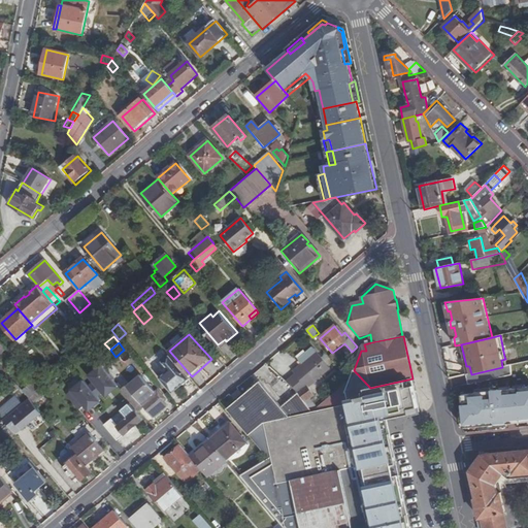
[(295,374),(287,382),(298,392),(300,394),(314,411),(321,406),(312,397),(316,393),(310,387),(318,382),(317,380),(331,368),(314,348),(299,360),(302,364),(293,371),(295,374)]
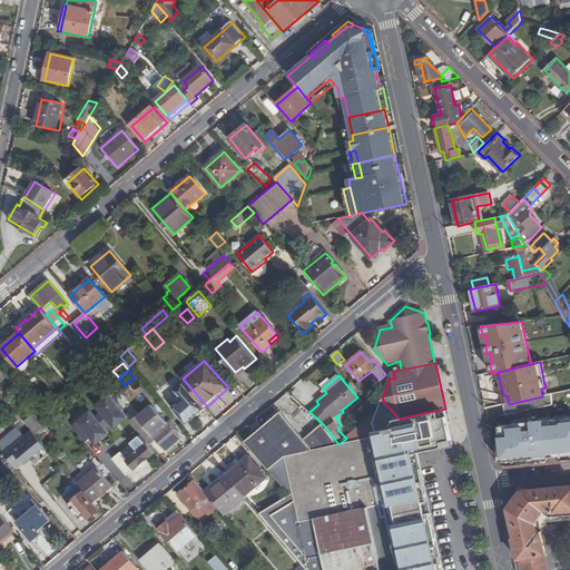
[(203,409),(182,384),(174,391),(182,400),(172,408),(186,424),(203,409)]
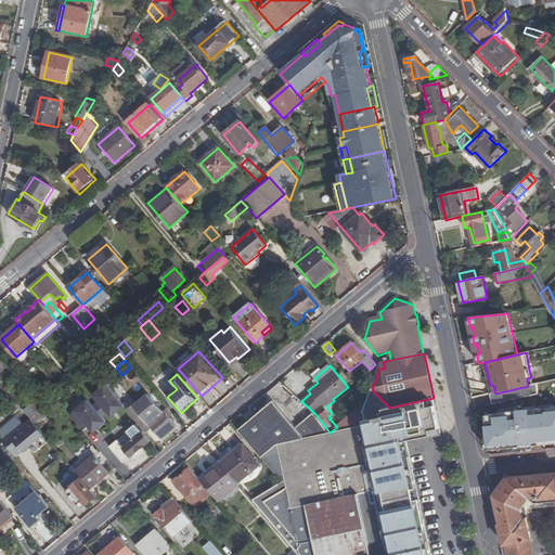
[(492,394),(490,395),(492,404),(539,395),(538,384),(532,385),(528,386),(495,394),(492,394)]
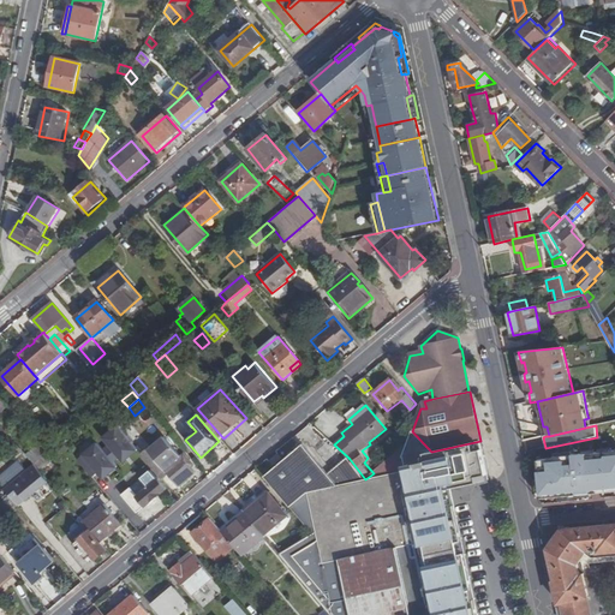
[(138,449),(118,427),(103,439),(111,446),(119,457),(124,461),(138,449)]
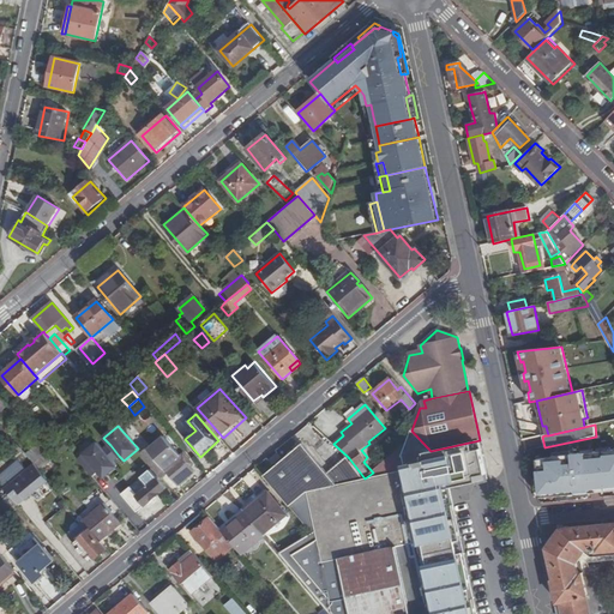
[(431,451),(411,431),(407,444),(373,473),(365,479),(349,458),(329,475),(302,445),(264,476),(312,533),(280,554),(329,613),(461,613),(476,611),(451,488),(488,480),(480,440),(431,451)]
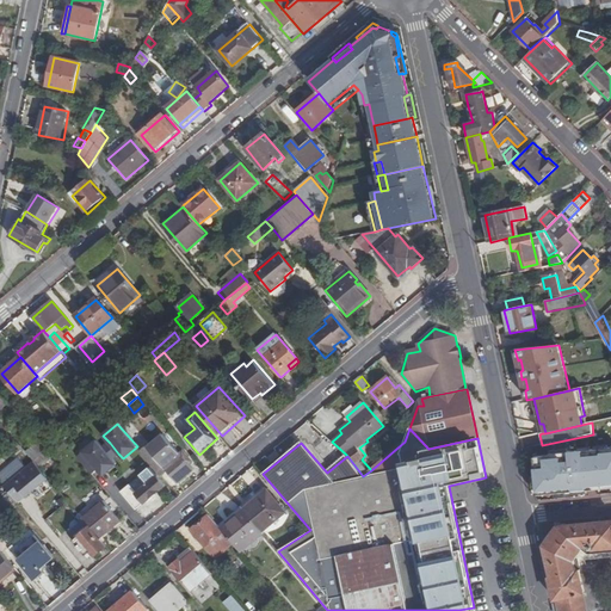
[(149,443),(141,451),(162,476),(168,471),(178,482),(193,469),(189,463),(192,461),(183,451),(180,454),(164,433),(150,445),(149,443)]
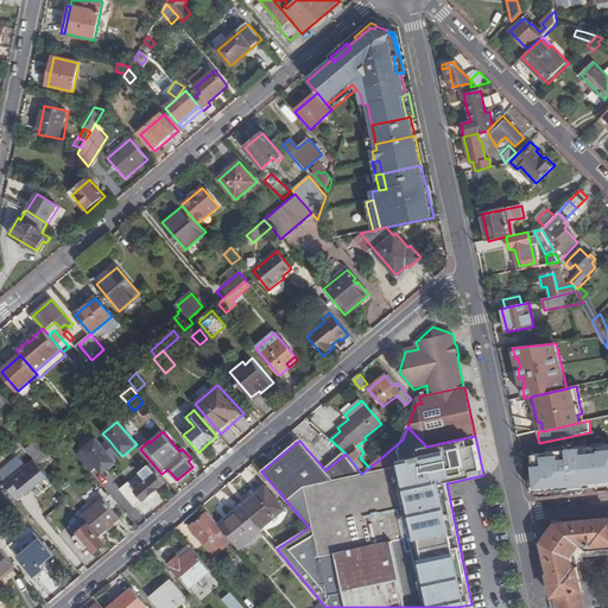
[(102,474),(116,462),(112,456),(102,445),(96,438),(83,450),(102,474)]
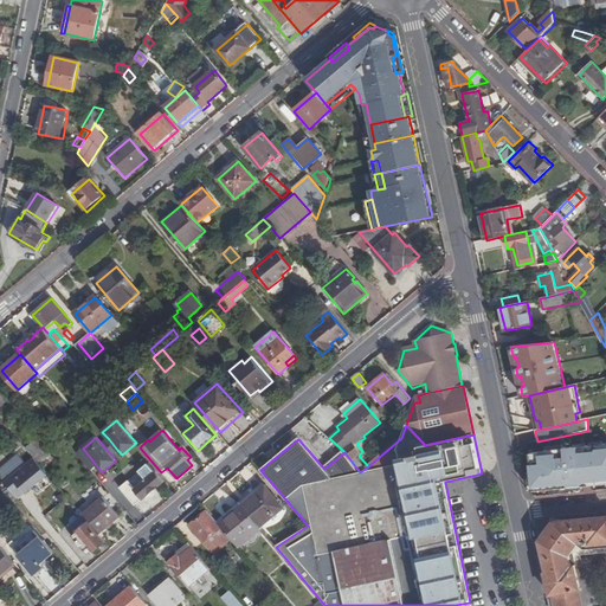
[(27,450),(34,457),(46,447),(47,446),(42,439),(27,450)]
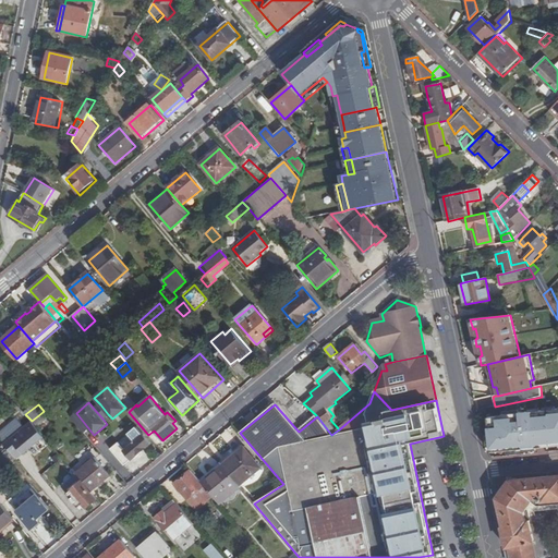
[(94,409),(102,419),(108,414),(100,404),(94,409)]
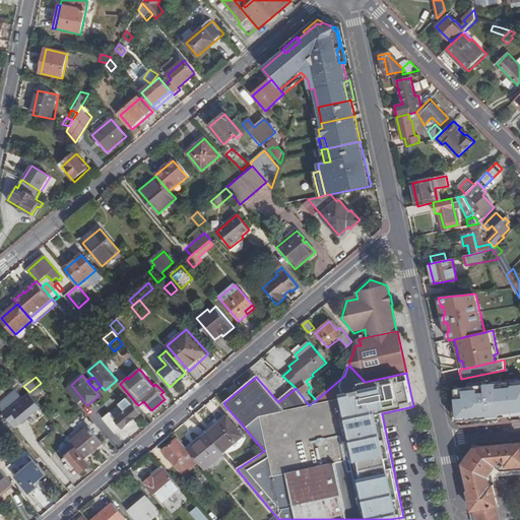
[(469,388),(455,390),(457,418),(464,417),(465,420),(489,418),(489,417),(496,416),(496,418),(519,415),(519,381),(518,382),(518,384),(507,385),(507,383),(468,387),(469,388)]
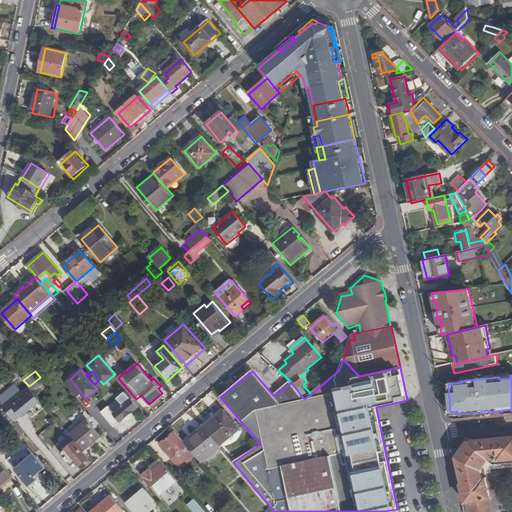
[(43,383),(39,378),(29,386),(33,391),(43,383)]
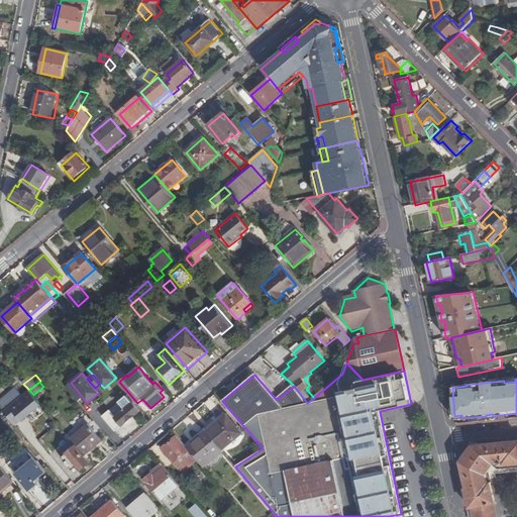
[(233,382),(226,388),(230,392),(237,386),(233,382)]
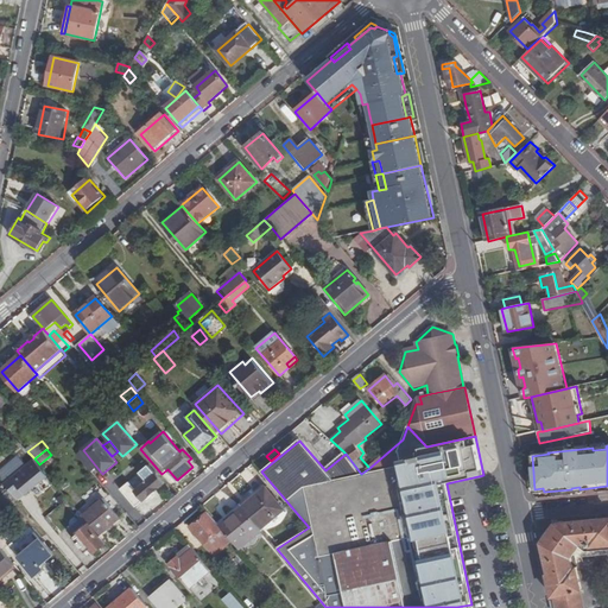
[(19,456),(0,472),(0,476),(5,483),(20,472),(26,466),(19,456)]
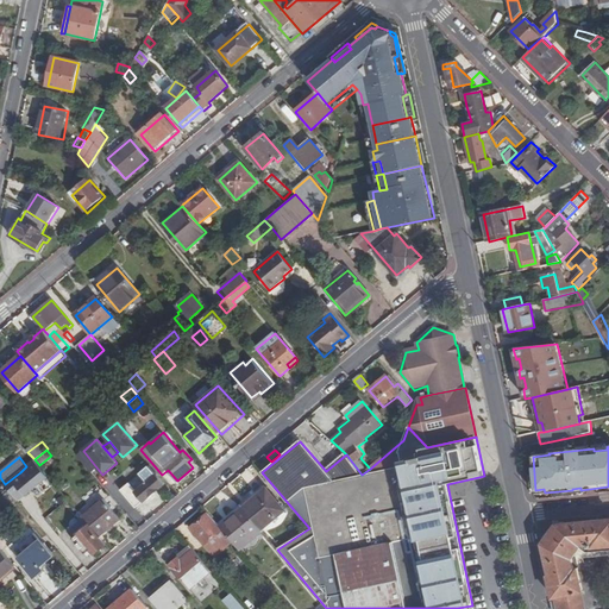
[(26,466),(5,484),(18,500),(25,494),(25,495),(26,494),(32,489),(49,476),(39,465),(35,459),(26,466)]
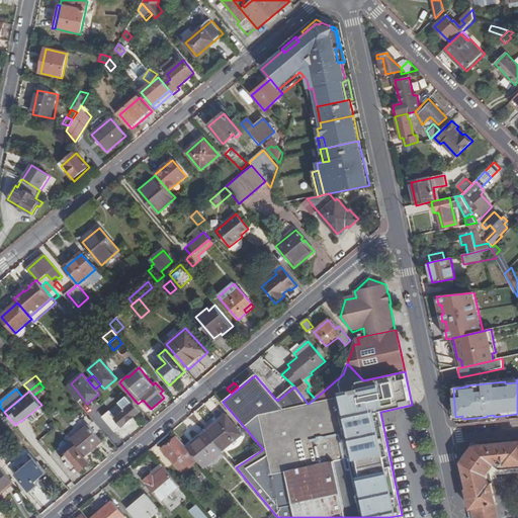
[(124,411),(116,419),(121,426),(139,412),(126,397),(118,403),(124,411)]
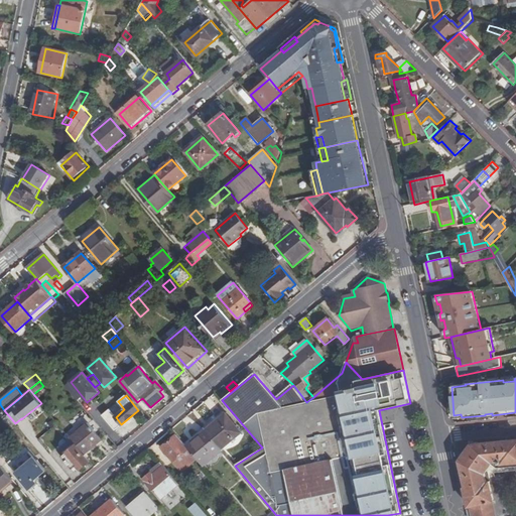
[(226,414),(206,430),(221,448),(241,432),(226,414)]
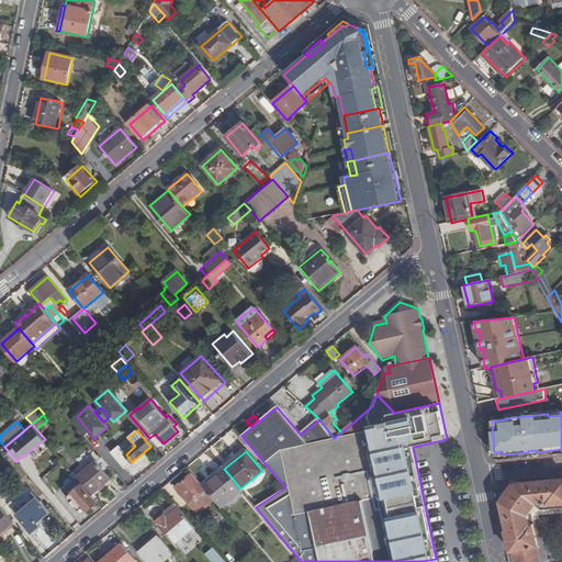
[(77,479),(91,495),(111,479),(96,461),(76,478),(77,479)]
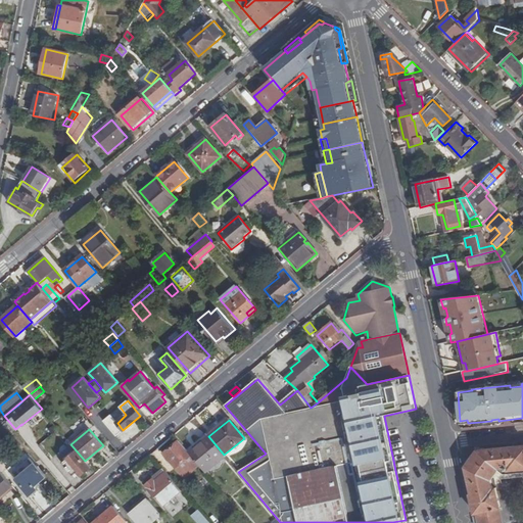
[(205,472),(225,456),(224,455),(208,436),(189,453),(200,466),(205,472)]
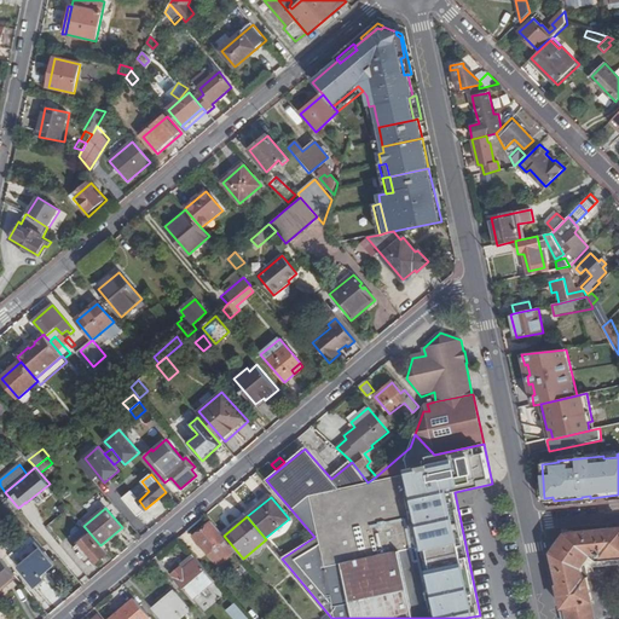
[(220,567),(237,551),(224,536),(213,522),(195,538),(220,567)]
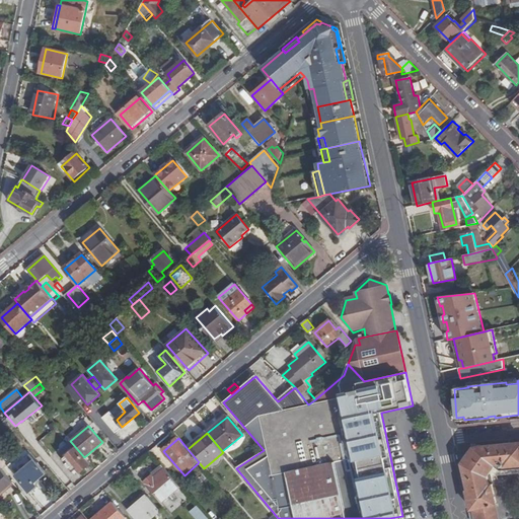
[(84,457),(71,442),(58,453),(73,472),(78,468),(81,472),(90,464),(84,457)]
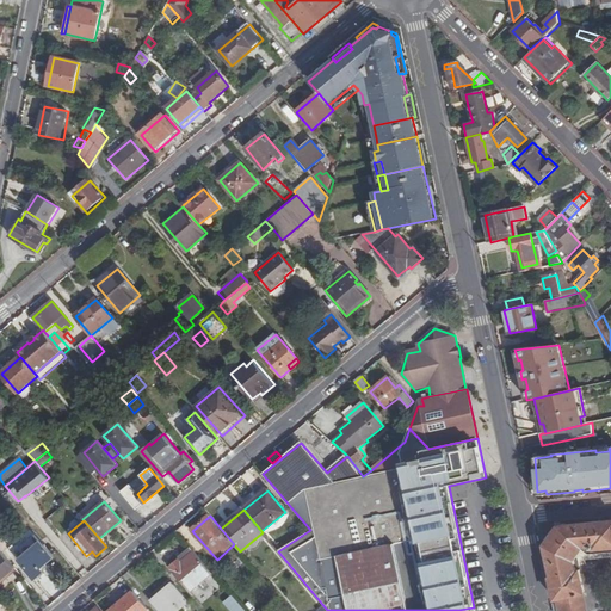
[(576,571),(574,561),(584,548),(592,547),(593,550),(610,548),(610,520),(559,526),(544,545),(551,576),(550,578),(555,600),(557,600),(559,610),(586,610),(582,594),(585,593),(580,571),(576,571)]
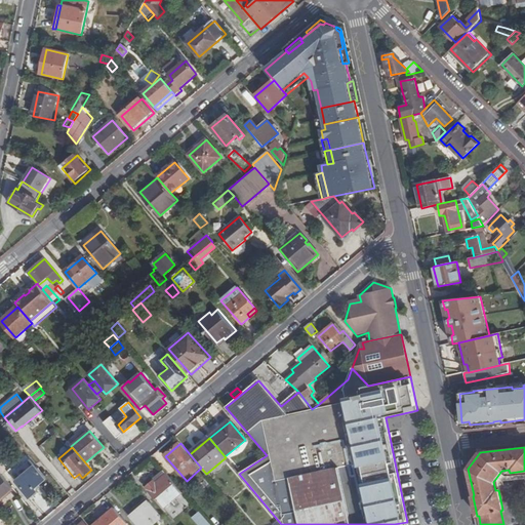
[(34,466),(17,480),(30,496),(37,491),(35,487),(45,479),(34,466)]
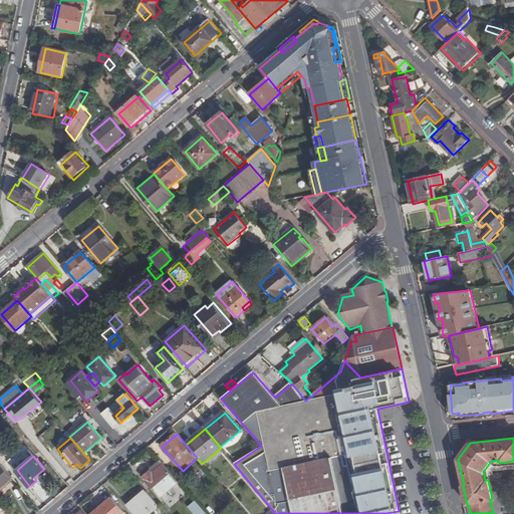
[(151,471),(153,473),(163,464),(161,461),(150,470),(151,471)]
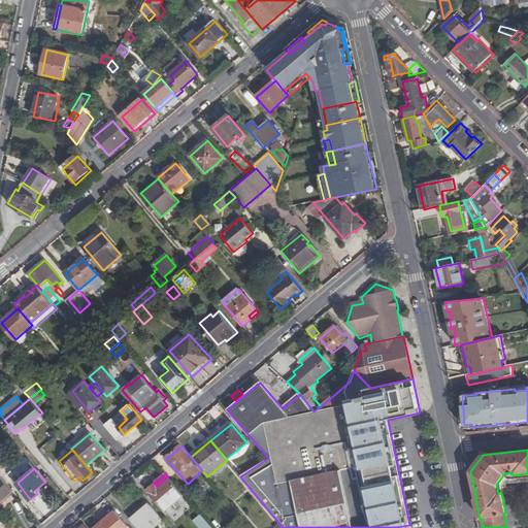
[(0,475),(0,502),(13,491),(0,475)]
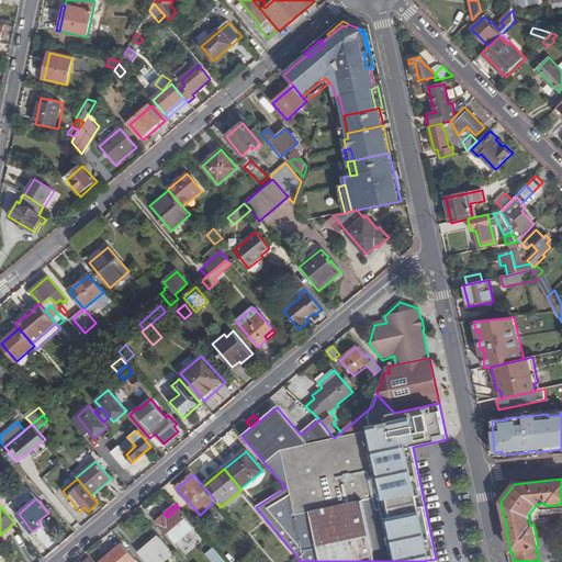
[(175,543),(194,526),(178,507),(167,517),(165,515),(157,521),(175,543)]
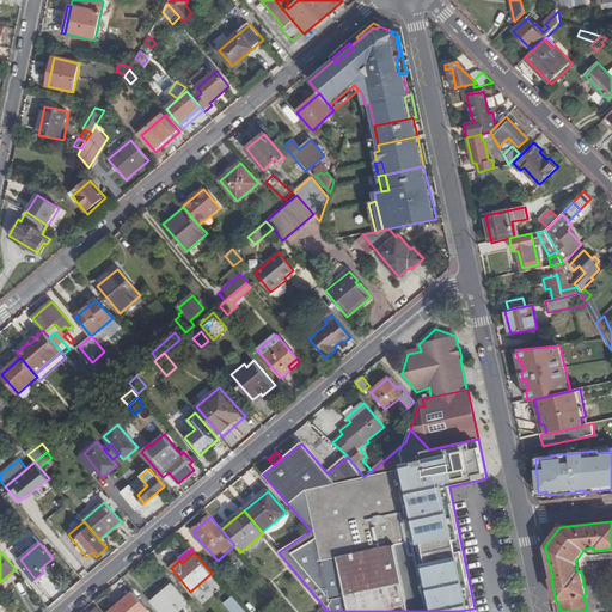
[(160,611),(177,611),(189,603),(173,585),(152,601),(160,611)]
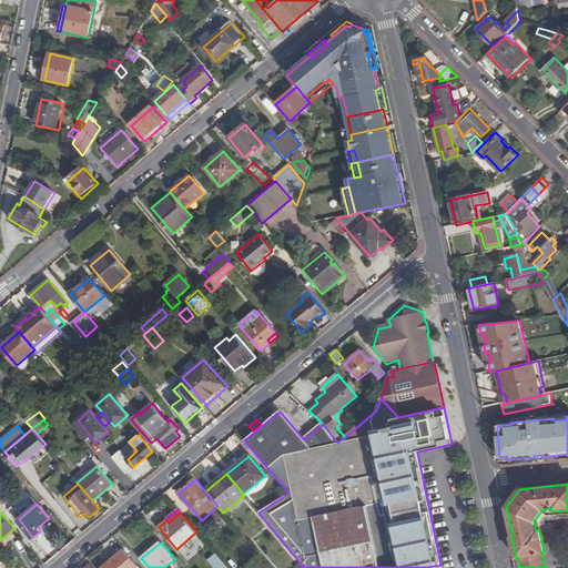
[(137,567),(139,567),(124,549),(102,567),(137,567)]
